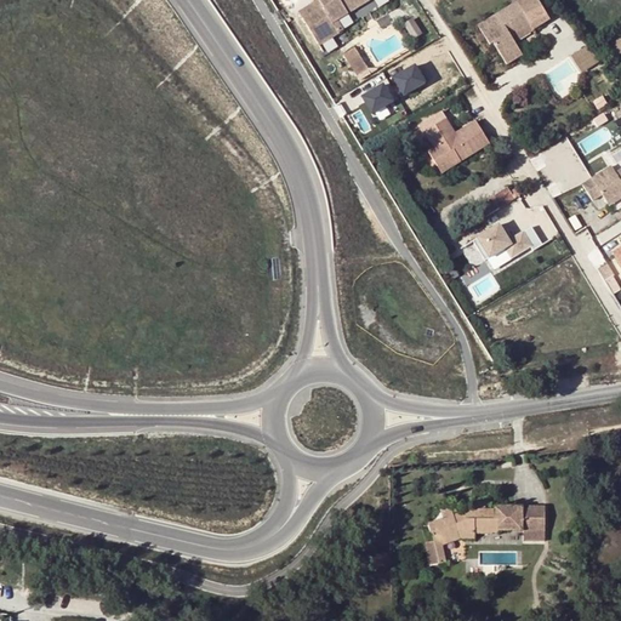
[(320,0),(298,15),(319,46),(339,34),(332,24),(337,21),(370,0),(320,0)]
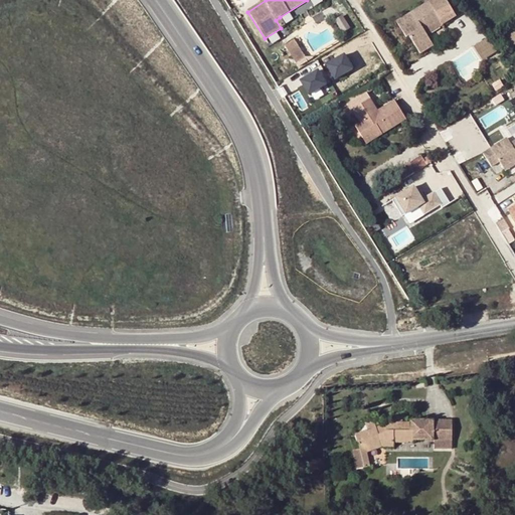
[(432,0),(399,22),(421,54),(435,46),(426,35),(422,29),(425,27),(426,29),(440,20),(443,25),(456,15),(445,0),(432,0)]
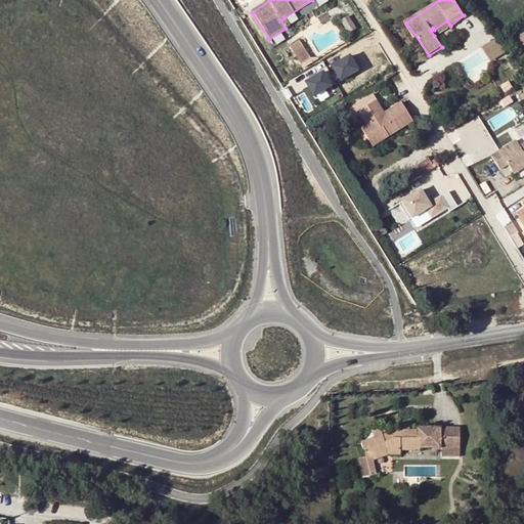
[(461,0),(452,0),(464,15),(469,12),(461,0)]
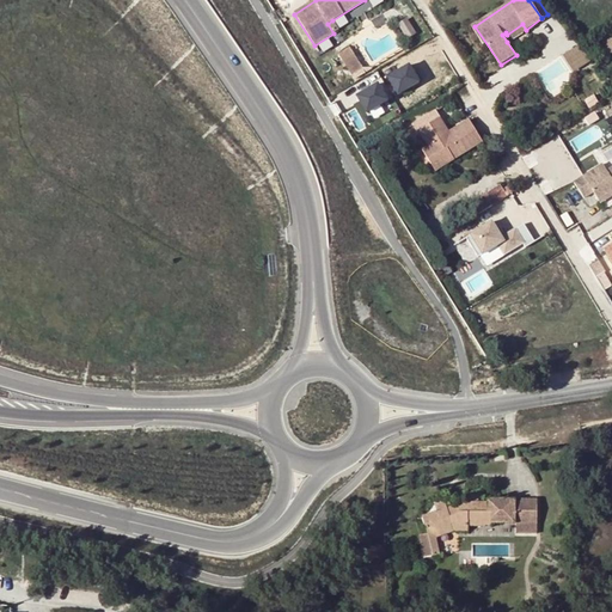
[(403,23),(409,37),(417,34),(410,19),(403,23)]
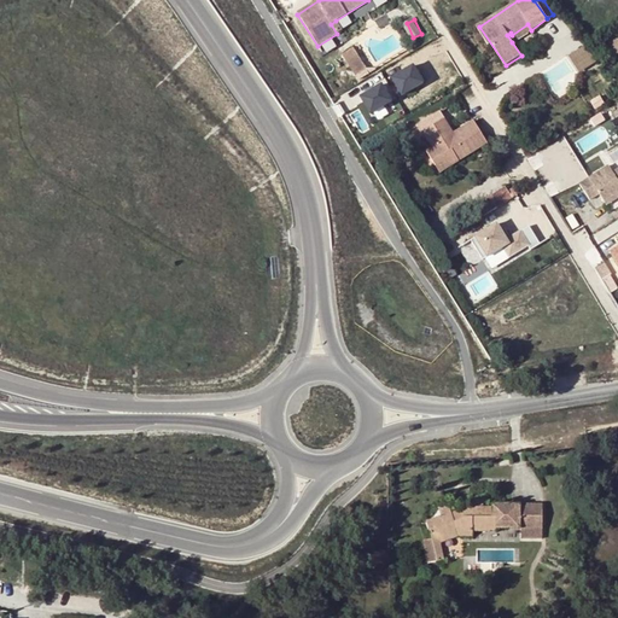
[(331,24),(337,34),(342,31),(336,21),(331,24)]
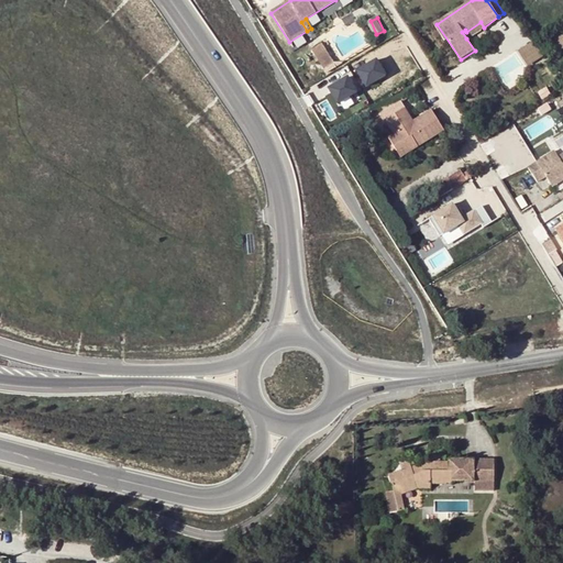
[(466,39),(484,28),(481,22),(466,32),(465,30),(462,32),(466,39)]
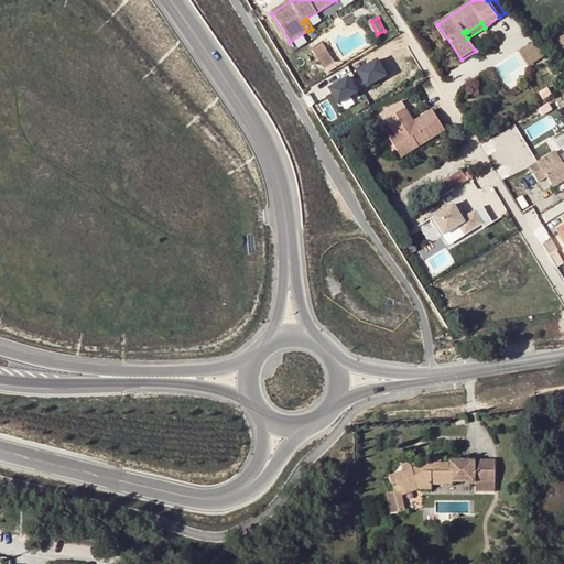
[(563,47),(563,31),(553,41),(562,51),(563,47)]
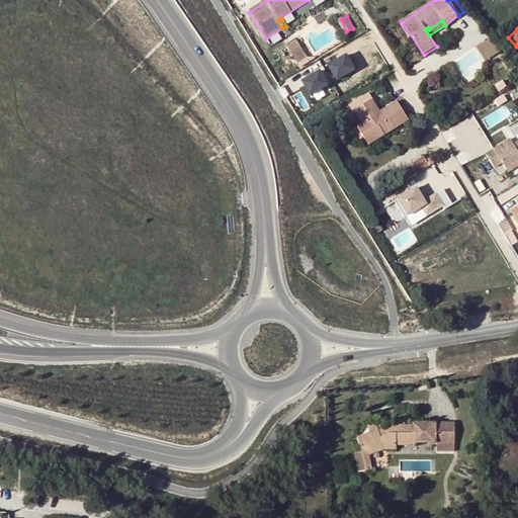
[(296,39),(286,46),(297,64),(308,58),(296,39)]
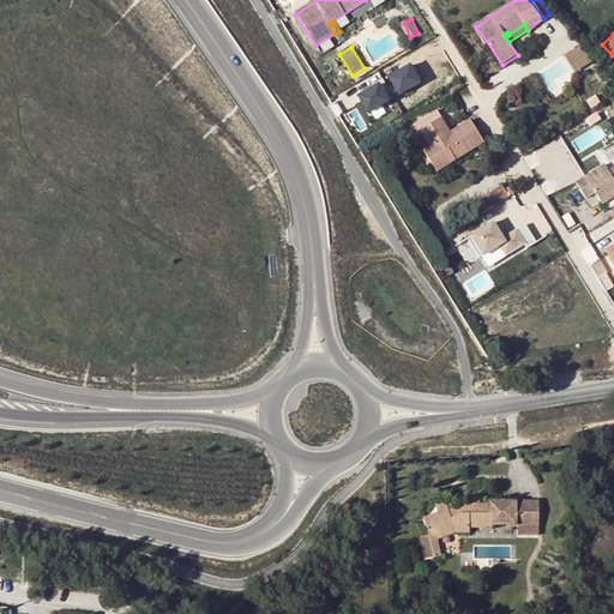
[(582,49),(567,58),(576,72),(590,62),(582,49)]
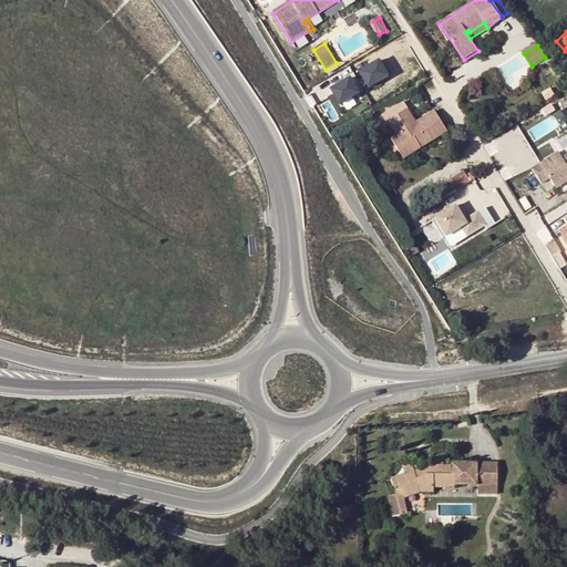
[(379,61),(360,72),(369,88),(388,76),(379,61)]
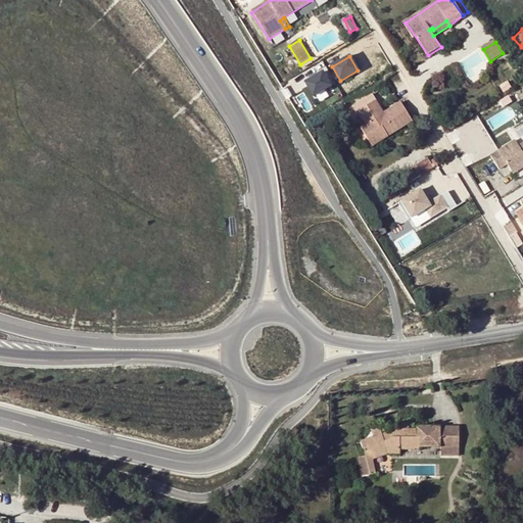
[(331,86),(323,72),(305,83),(314,96),(331,86)]
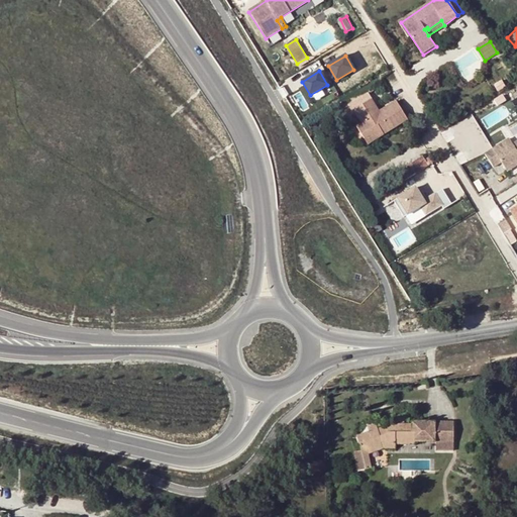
[(355,126),(362,135),(378,125),(384,134),(407,120),(395,101),(380,111),(368,93),(348,105),(351,111),(353,110),(360,122),(355,126)]
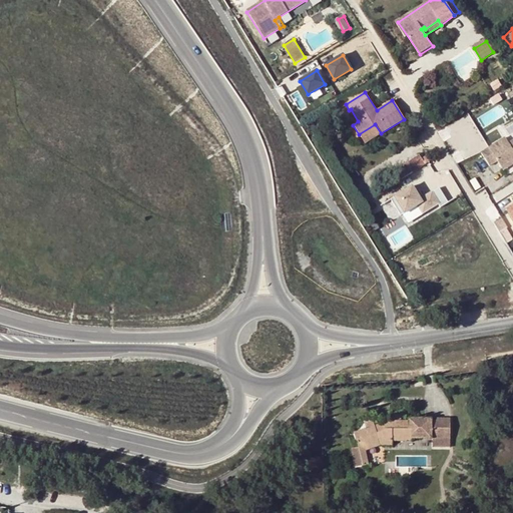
[(375,124),(359,134),(365,143),(381,133),(375,124)]
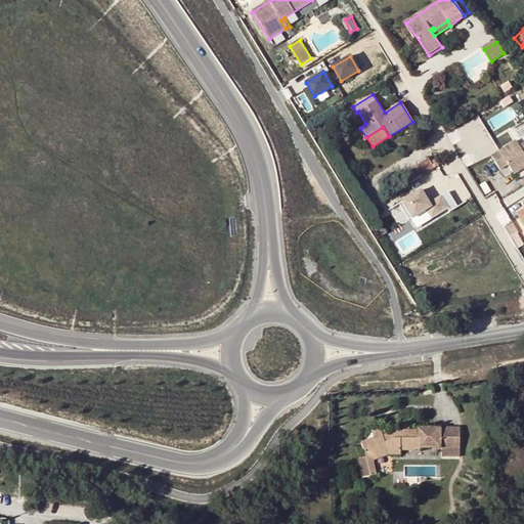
[(499,149),(491,155),(499,168),(508,164),(512,170),(523,162),(523,141),(519,145),(516,139),(499,149)]
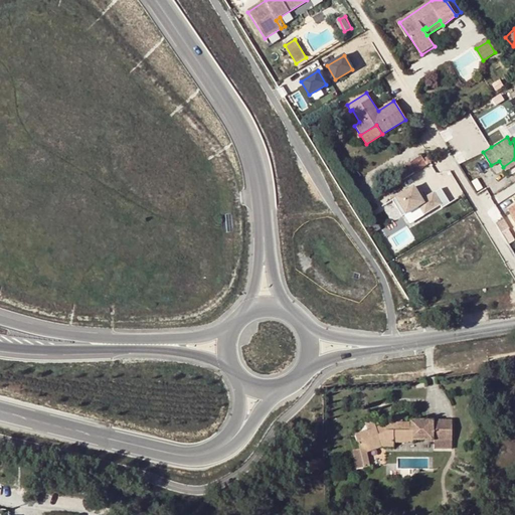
[(400,181),(432,161),(428,156),(423,159),(420,155),(394,172),(400,181)]
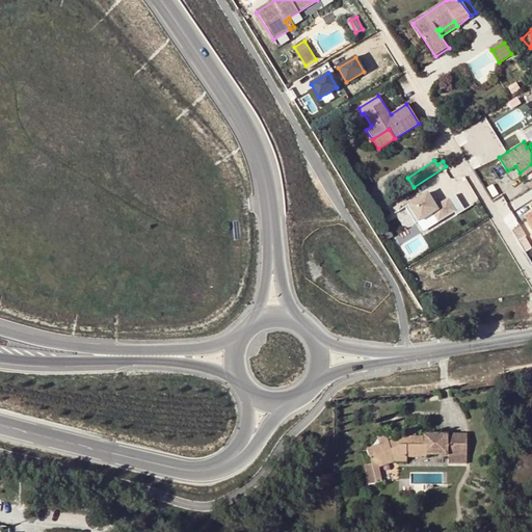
[(531,164),(520,173),(525,181),(531,176),(531,164)]
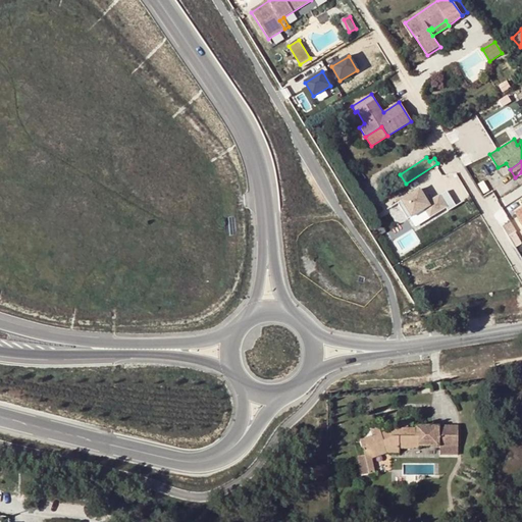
[(419,190),(397,203),(407,220),(424,209),(429,217),(446,207),(448,211),(455,207),(447,193),(430,202),(426,194),(423,196),(419,190)]
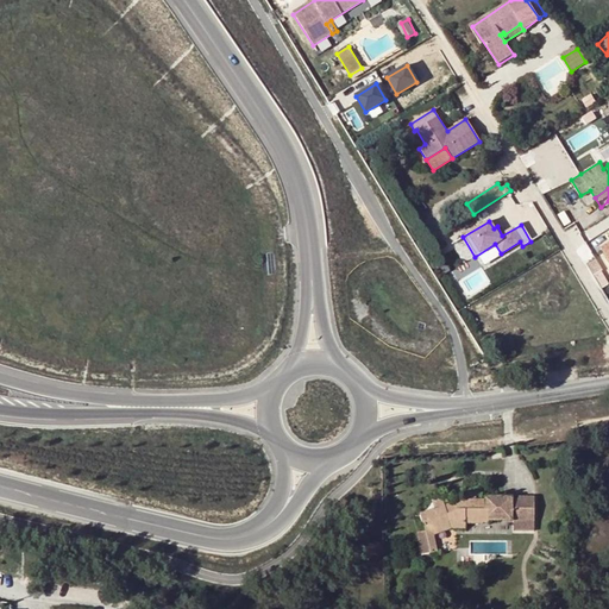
[(534,497),(484,496),(484,500),(484,509),(488,509),(489,521),(534,521),(534,497)]
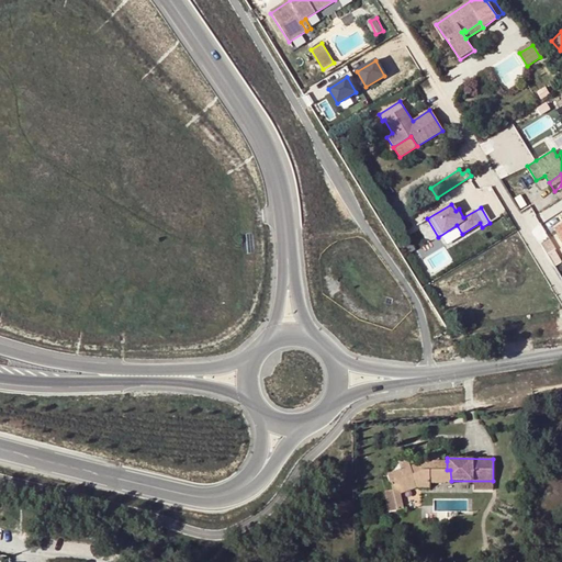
[(401,469),(386,473),(393,490),(415,482),(416,487),(429,487),(429,483),(451,483),(451,481),(450,470),(447,470),(447,461),(438,461),(424,461),(420,461),(420,467),(411,470),(409,464),(408,461),(398,461),(401,469)]
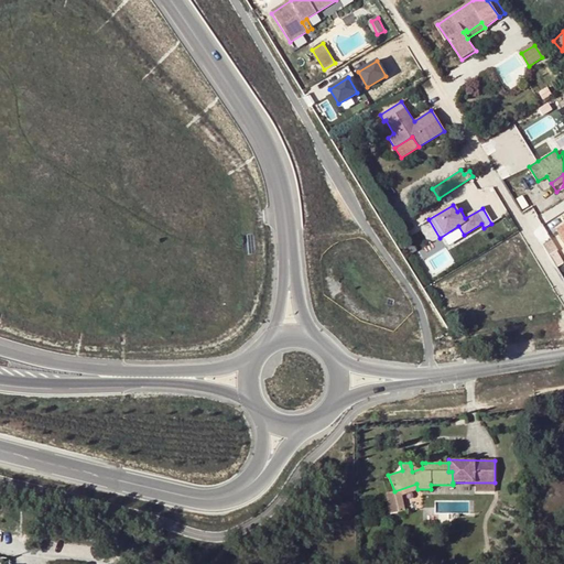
[(416,484),(394,491),(399,512),(405,510),(402,495),(418,489),(416,484)]
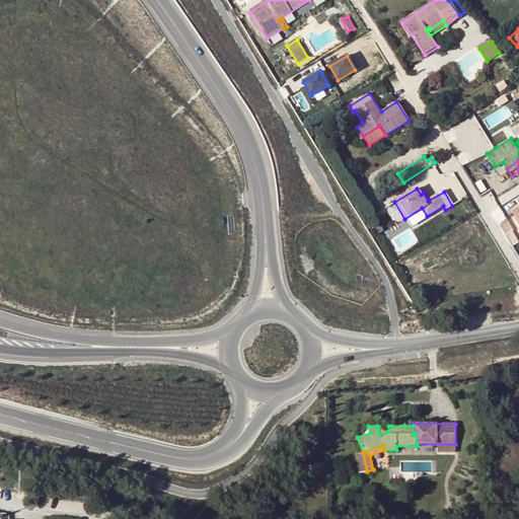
[(367,471),(363,452),(355,454),(358,473),(367,471)]
